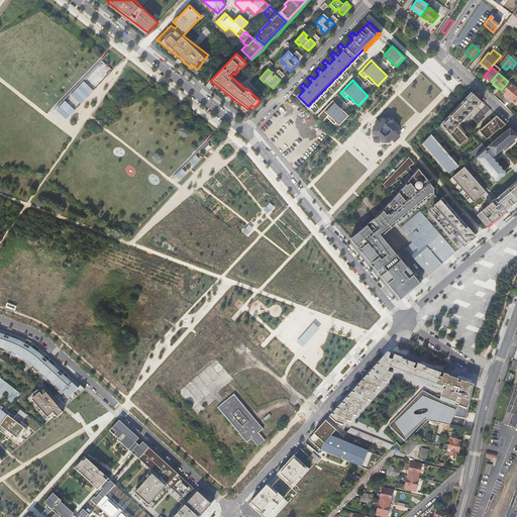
[(83,82),(72,95),(81,103),(82,102),(89,95),(90,95),(93,91),(83,82)]
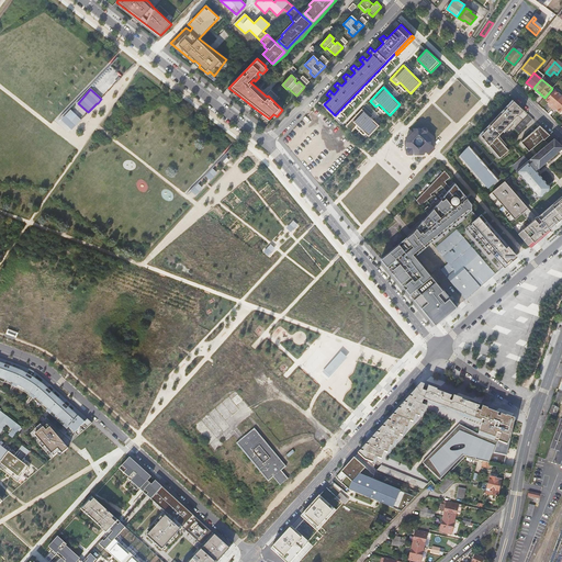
[(561,96),(554,90),(553,91),(551,90),(546,97),(547,98),(546,100),(550,103),(549,105),(551,108),(561,96)]
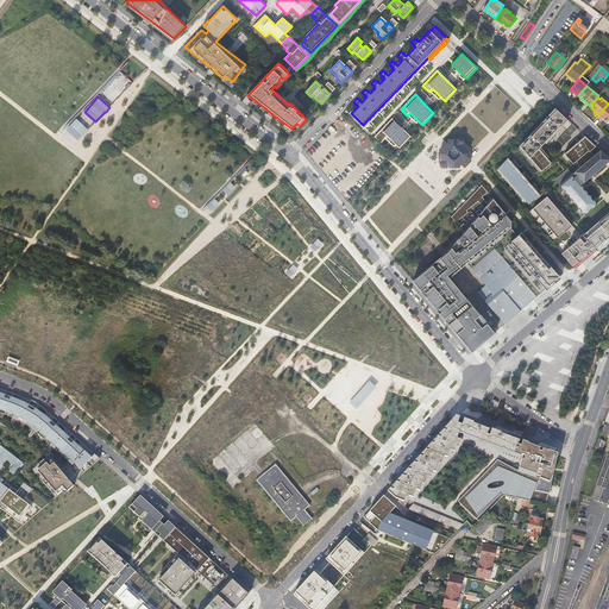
[(608,104),(597,117),(601,120),(602,118),(607,123),(608,120),(608,104)]
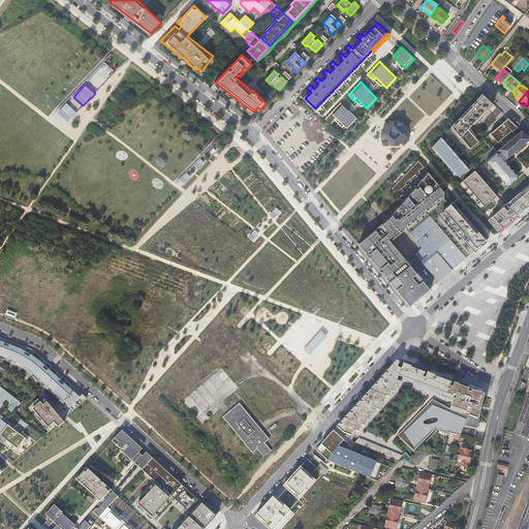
[(455,123),(452,126),(470,148),(476,142),(474,141),(476,138),(468,128),(470,126),(471,127),(483,115),(481,114),(486,109),(488,110),(493,103),(489,99),(483,93),(476,99),(478,101),(475,103),(474,102),(471,105),(473,106),(462,118),(461,117),(458,119),(460,121),(456,124),(455,123)]
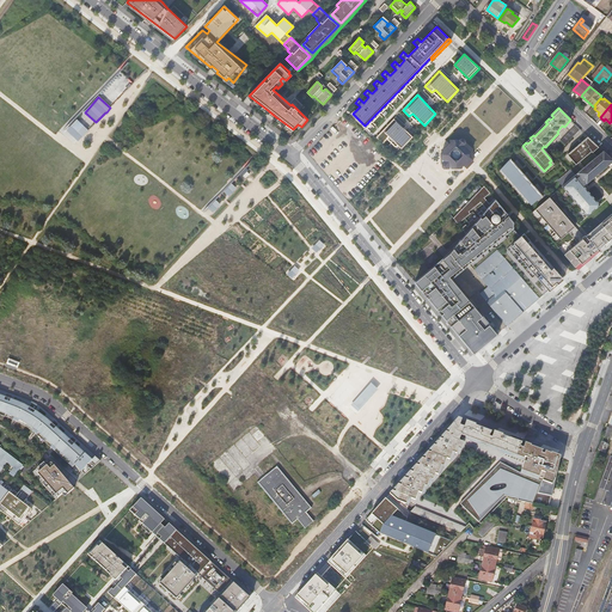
[(402,148),(414,136),(395,118),(377,138),(383,144),(390,138),(402,148)]
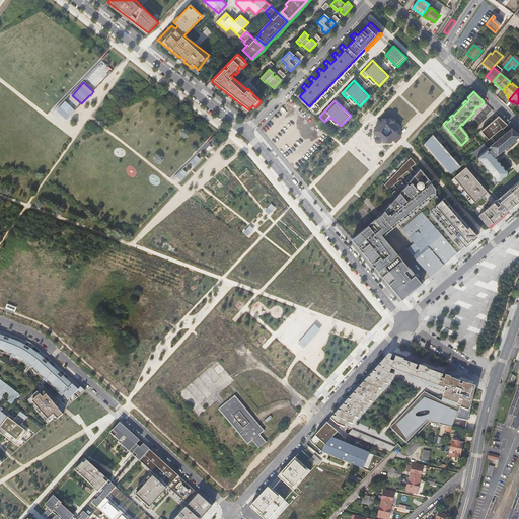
[(64,102),(60,107),(70,116),(74,110),(65,102),(65,103),(64,102)]
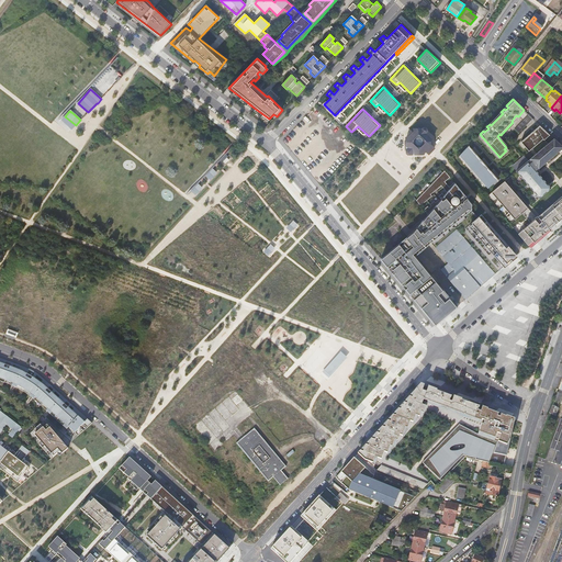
[(514,130),(518,134),(532,119),(528,114),(514,130)]
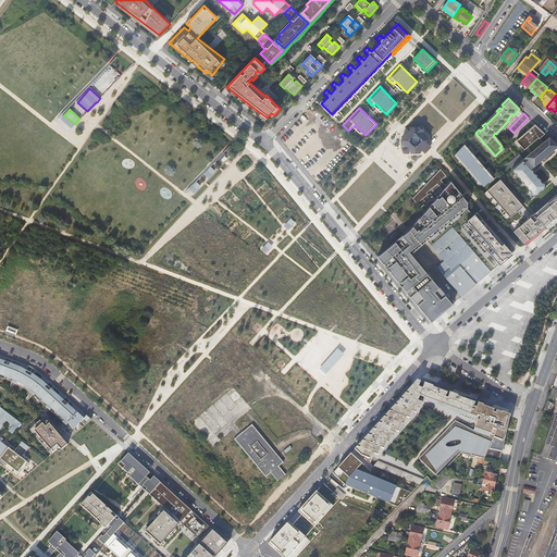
[(75,124),(64,115),(62,118),(61,118),(60,119),(71,128),(75,124)]
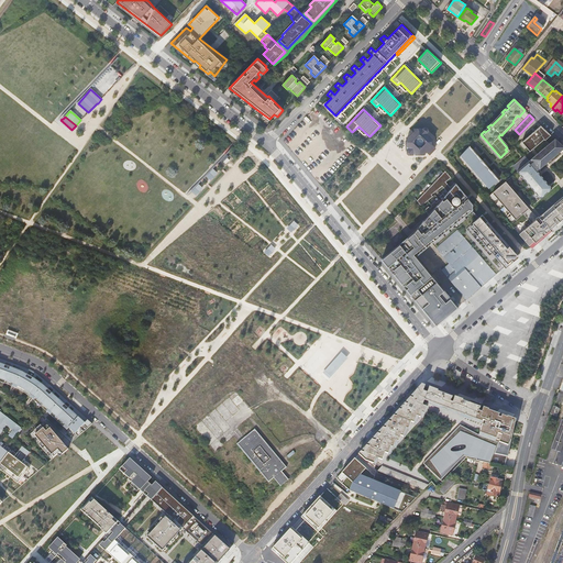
[(550,134),(541,125),(522,142),(530,152),(533,148),(538,154),(549,144),(544,139),(550,134)]
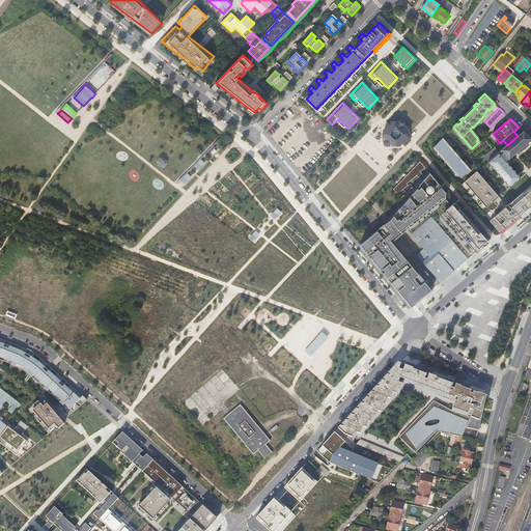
[(399,120),(399,122),(391,122),(391,124),(386,130),(383,130),(383,134),(383,143),(386,145),(399,145),(402,142),(404,145),(411,140),(409,139),(404,134),(410,130),(403,123),(403,122),(403,121),(403,120),(402,119),(401,119),(400,119),(399,120)]
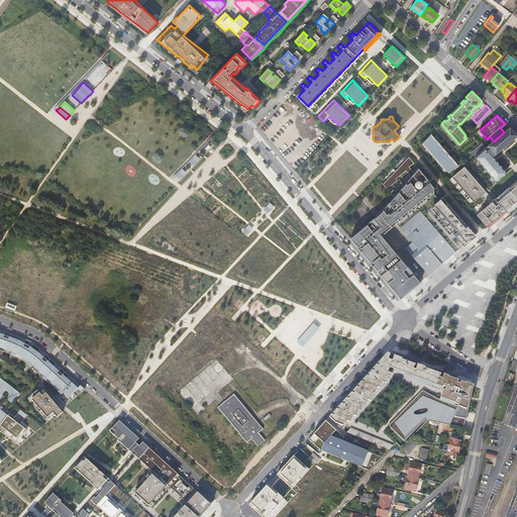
[(481,152),(475,158),(497,182),(504,176),(508,173),(493,157),(504,146),(504,147),(515,137),(515,138),(516,136),(516,134),(510,127),(505,132),(504,132),(494,141),(487,147),(481,152)]
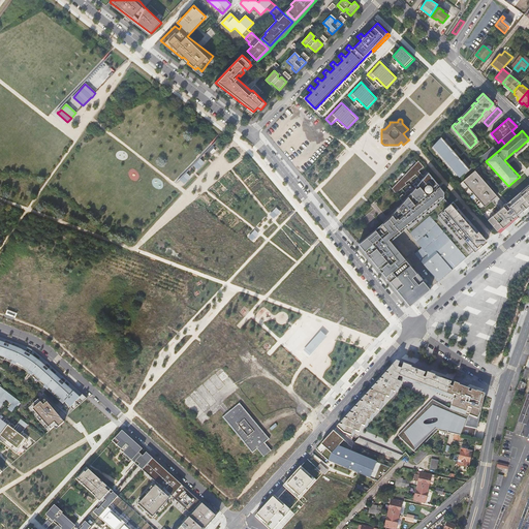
[(445,142),(441,137),(433,146),(460,177),(469,168),(467,166),(463,161),(458,156),(454,152),(449,146),(445,142)]
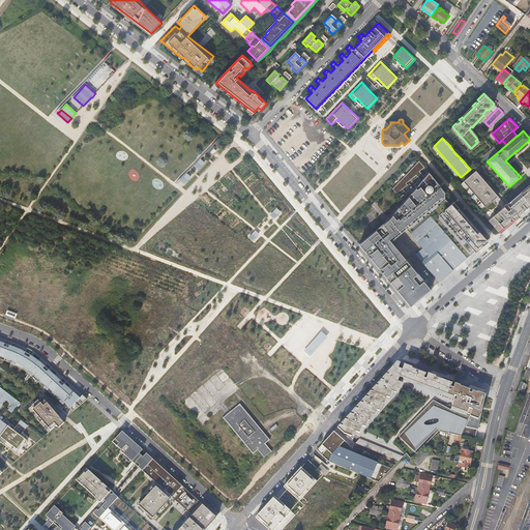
[(480,142),(477,139),(475,141),(477,142),(471,148),(480,142)]
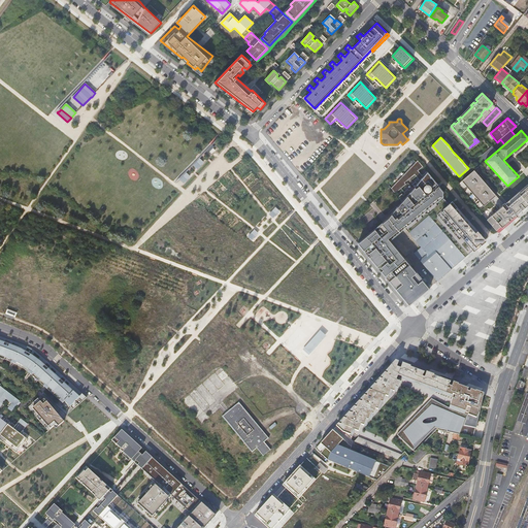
[(211,155),(218,147),(213,143),(207,151),(211,155)]
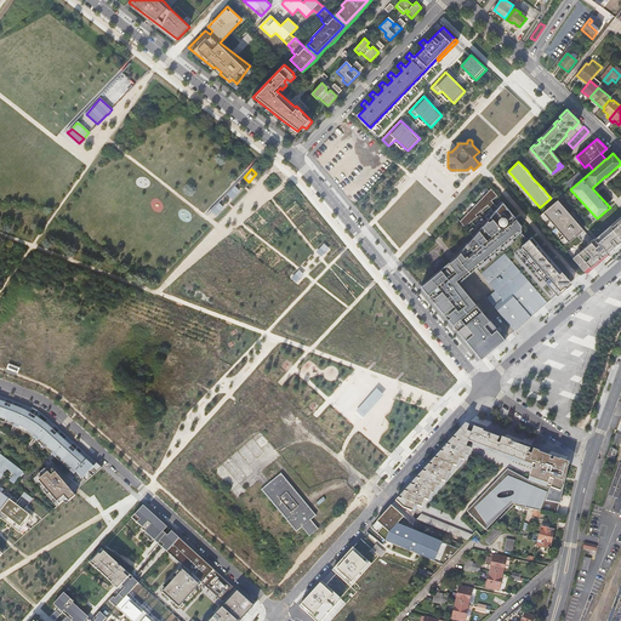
[(577,183),(585,177),(580,172),(573,177),(577,183)]
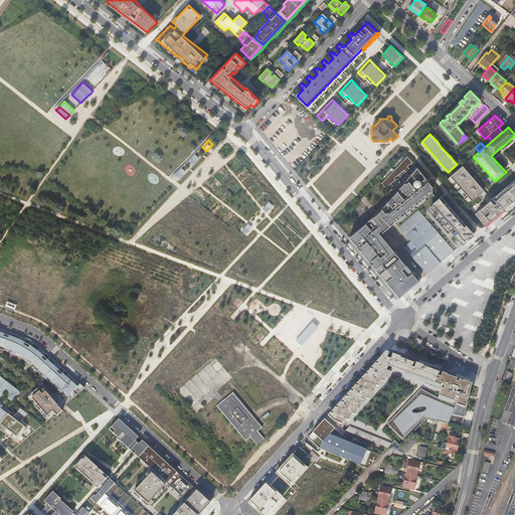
[(473,157),(479,152),(475,147),(469,152),(473,157)]
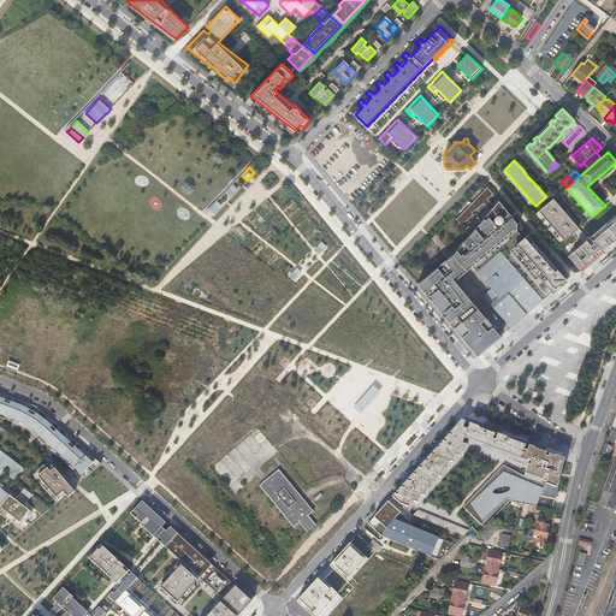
[(232,184),(225,191),(231,197),(238,189),(232,184)]
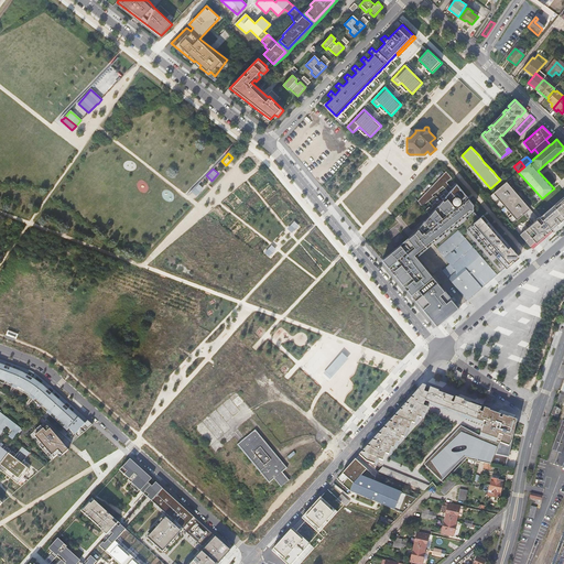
[(404,241),(382,260),(437,326),(449,316),(459,307),(416,257),(432,245),(449,264),(442,271),(467,301),(475,294),(488,283),(499,273),(508,266),(512,261),(510,259),(517,253),(485,217),(481,219),(474,210),(474,205),(457,183),(456,183),(451,187),(447,183),(452,177),(446,171),(418,202),(422,206),(432,196),(430,195),(441,184),(448,193),(446,195),(442,192),(438,195),(441,198),(436,203),(435,201),(431,205),(433,207),(431,208),(429,206),(425,210),(430,216),(414,234),(404,241)]
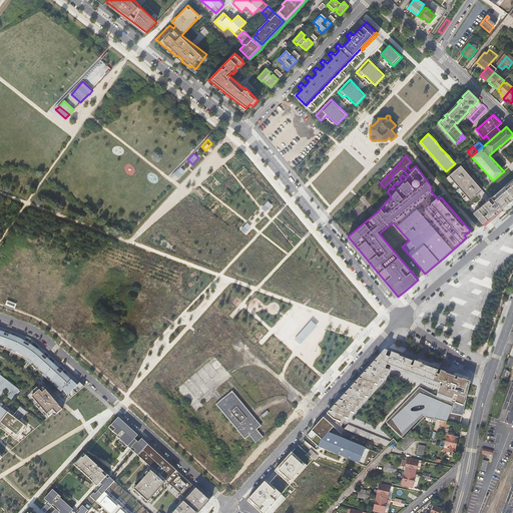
[(173,173),(178,177),(185,171),(180,166),(173,173)]
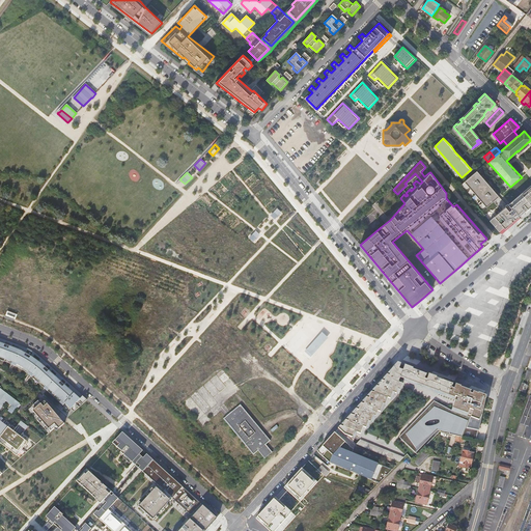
[(476,172),(466,180),(487,206),(498,198),(476,172)]
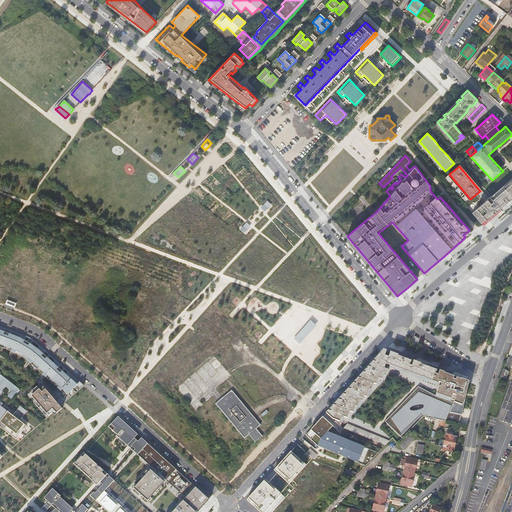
[(511,178),(488,200),(487,200),(472,213),(482,224),(509,199),(509,200),(511,197),(511,178)]
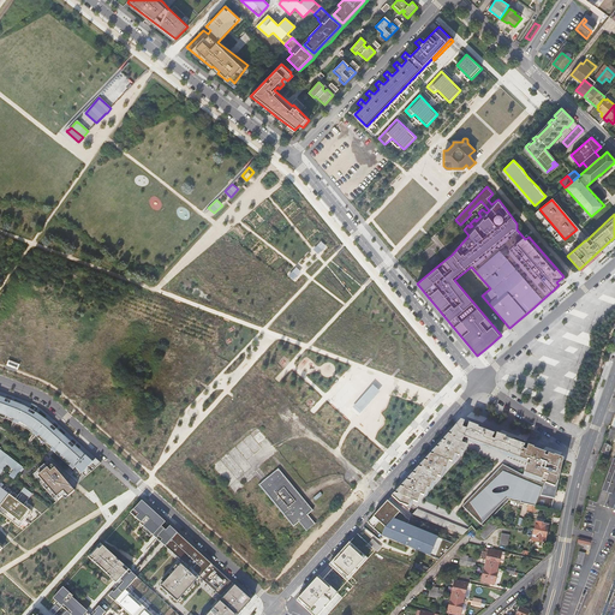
[(321,240),(314,246),(320,252),(327,246),(321,240)]
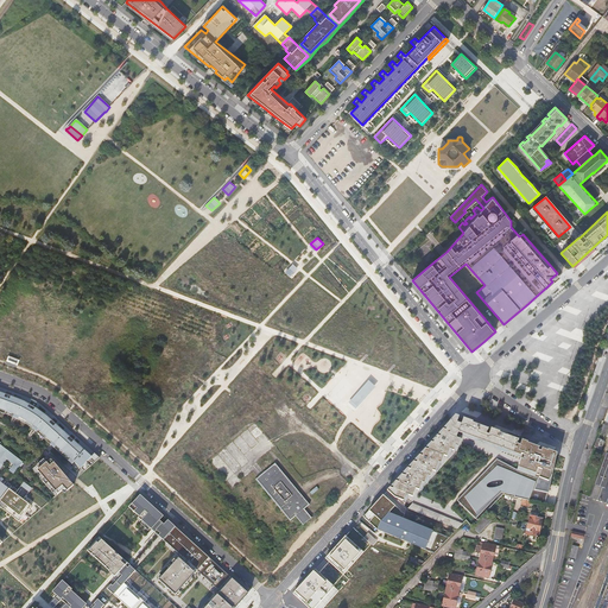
[(292,265),(285,273),(291,278),(298,270),(292,265)]
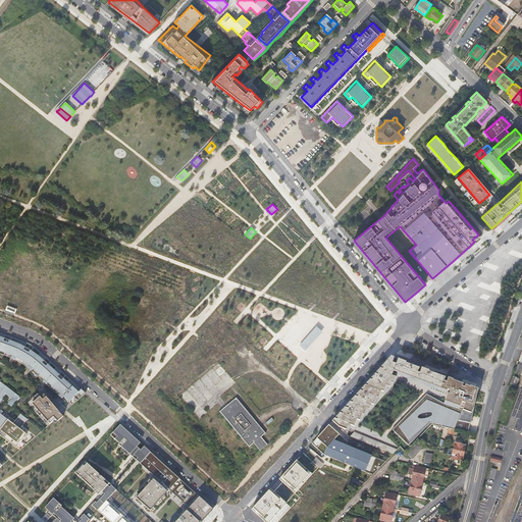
[(316,326),(301,344),(308,349),(322,331),(316,326)]
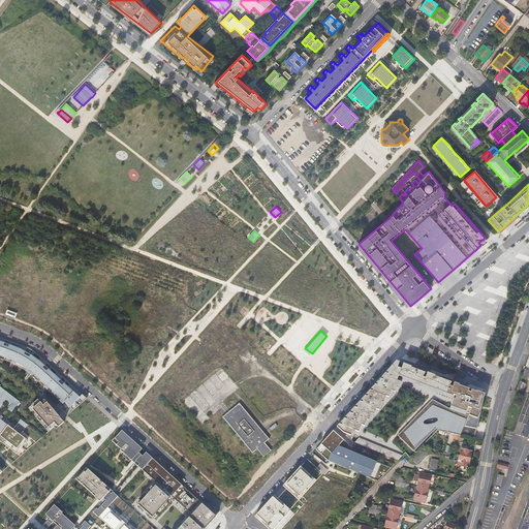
[(0,355),(12,361),(11,363),(16,365),(18,363),(29,370),(28,372),(28,373),(32,376),(34,374),(45,384),(43,386),(48,390),(49,387),(61,399),(59,401),(64,405),(63,406),(67,410),(70,407),(73,410),(79,405),(76,403),(80,400),(82,403),(87,399),(83,395),(80,397),(75,393),(78,391),(70,383),(68,386),(61,380),(63,377),(58,372),(55,374),(51,371),(53,368),(52,366),(49,369),(44,366),(48,363),(41,356),(38,360),(33,354),(35,352),(34,351),(33,350),(31,353),(26,351),(28,347),(25,346),(20,344),(19,348),(12,345),(13,342),(11,341),(9,345),(5,343),(6,339),(0,337),(0,355)]
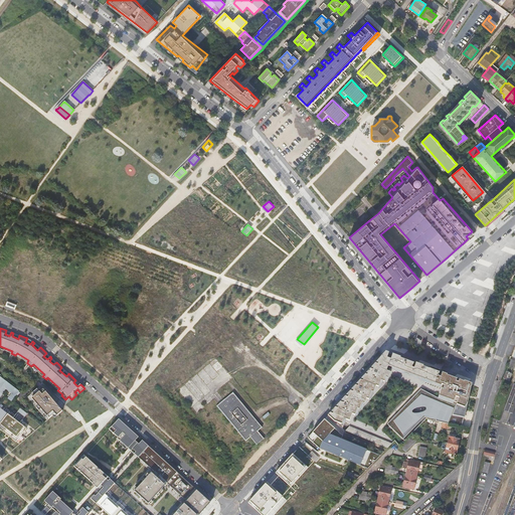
[(452,424),(462,426),(464,417),(465,417),(465,415),(472,384),(464,381),(451,376),(447,375),(447,374),(442,372),(442,373),(439,372),(440,372),(430,368),(430,369),(423,367),(423,366),(415,363),(415,364),(400,358),(400,357),(392,354),(389,353),(386,351),(372,366),(328,415),(334,421),(342,423),(344,418),(345,419),(350,420),(352,414),(355,415),(358,408),(360,409),(363,403),(365,397),(369,399),(371,392),(373,392),(376,385),(379,387),(381,381),(383,381),(385,382),(386,378),(388,379),(390,374),(387,373),(389,371),(394,373),(395,371),(424,382),(423,384),(441,390),(438,399),(420,390),(387,423),(403,440),(425,417),(427,419),(443,422),(452,424)]
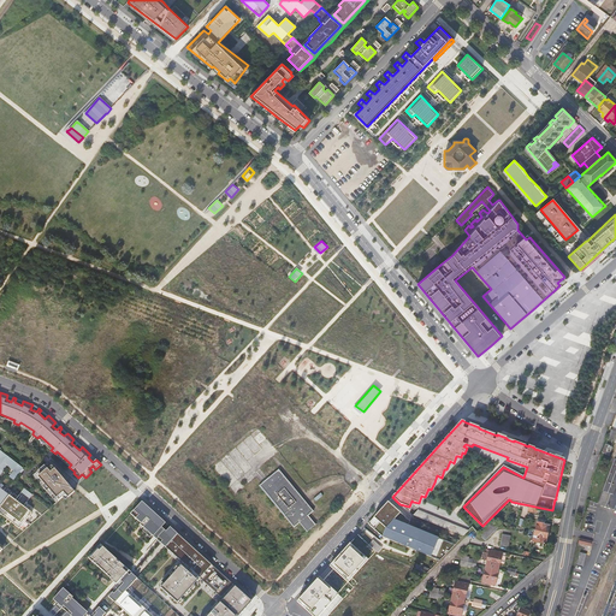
[(21,422),(18,425),(33,433),(34,431),(21,422)]
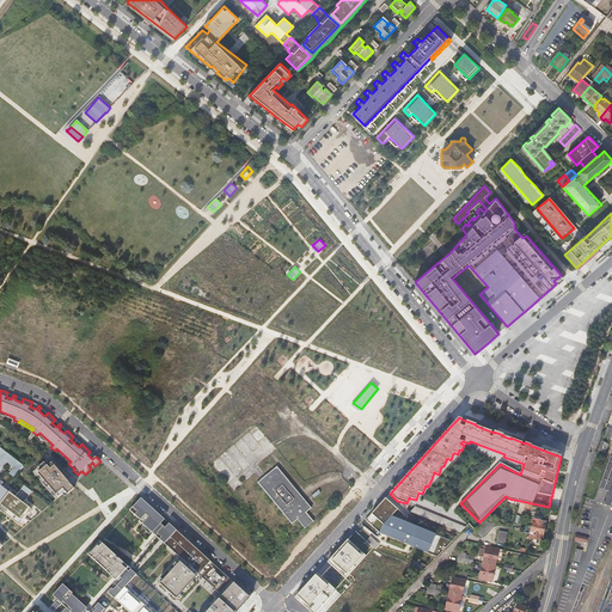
[(40,433),(37,435),(50,447),(53,445),(40,433)]
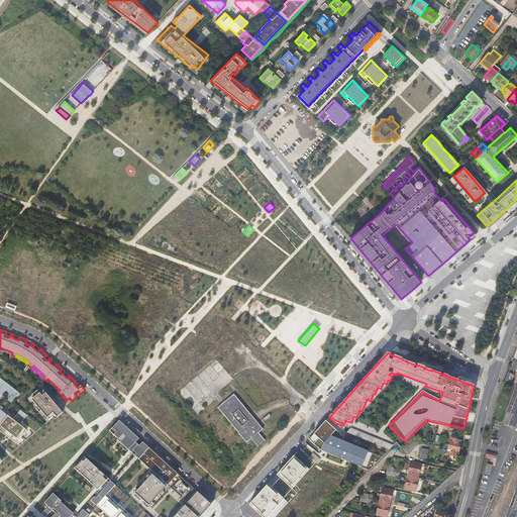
[(426,384),(397,373),(396,375),(425,386),(426,384)]
